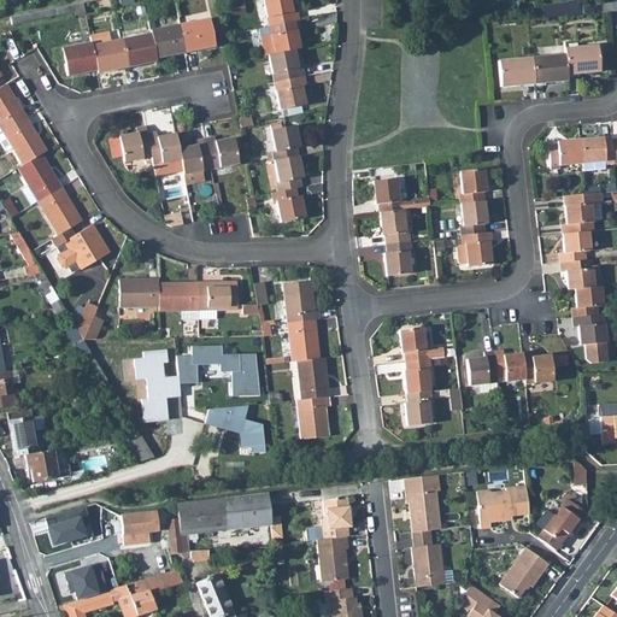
[(262,0),(268,27),(298,21),(297,11),(292,12),(288,0),(262,0)]
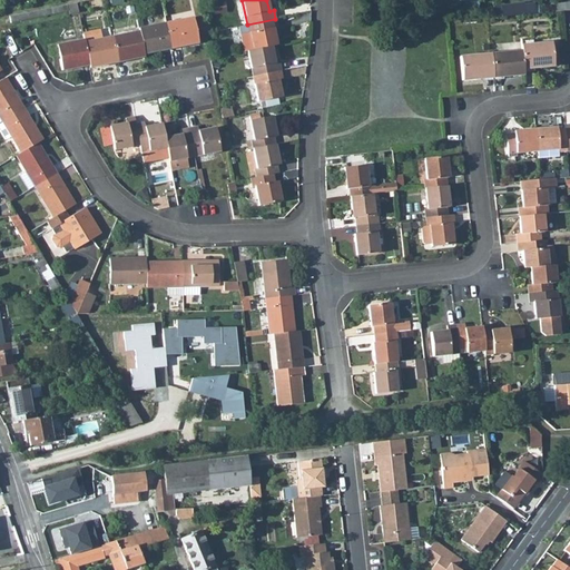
[(569,2),(558,3),(558,11),(569,10),(569,2)]
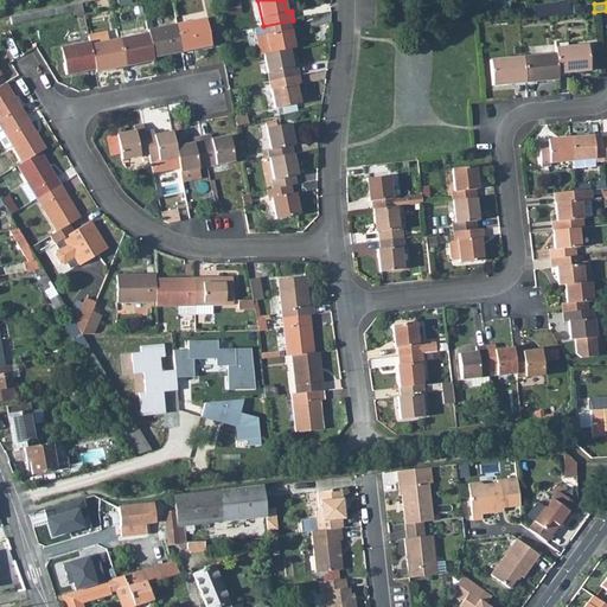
[(83,13),(81,4),(71,5),(74,14),(83,13)]
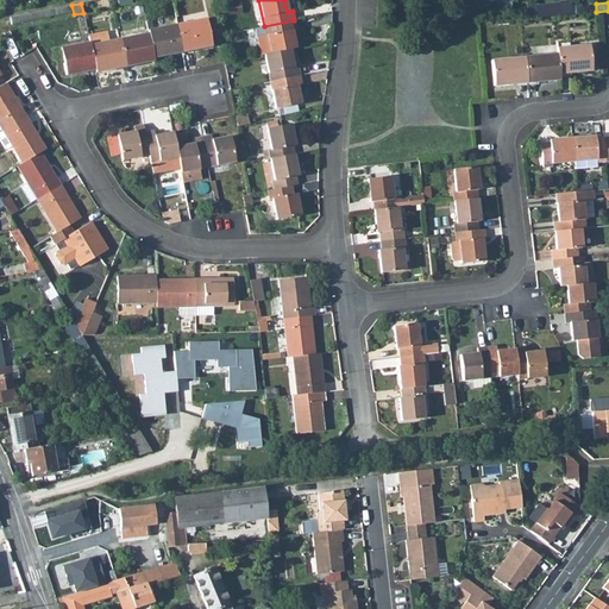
[(212,45),(206,19),(176,25),(182,50),(192,48),(193,49),(212,45)]
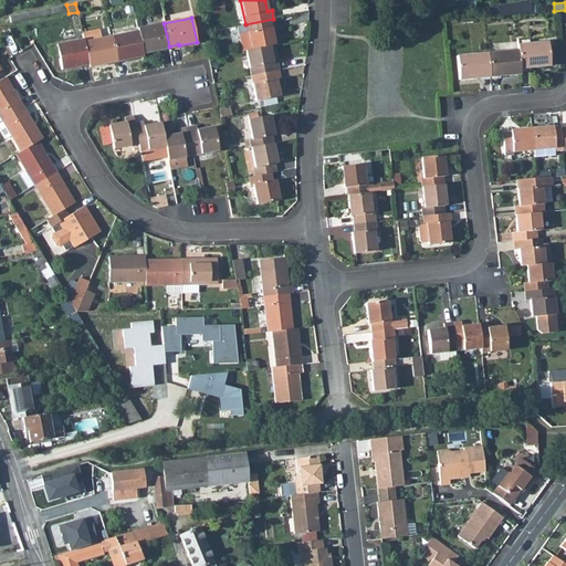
[(245,24),(237,27),(242,51),(245,51),(269,46),(274,44),(271,29),(275,28),(273,19),(245,24)]
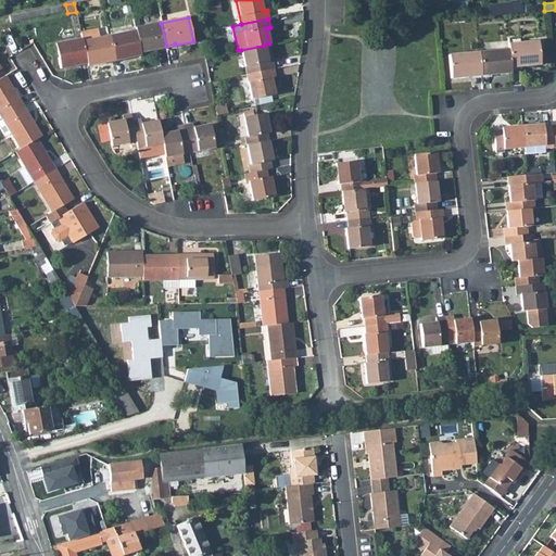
[(156,48),(166,46),(161,23),(135,28),(135,30),(140,52),(158,49),(156,48)]
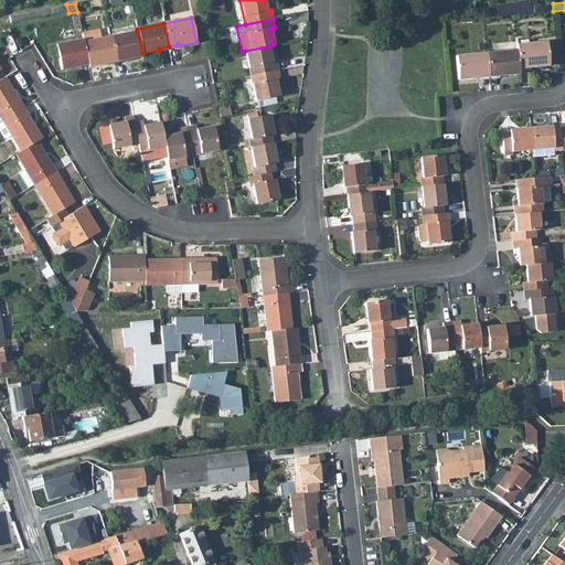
[(137,31),(110,36),(115,60),(125,59),(125,60),(142,56),(142,53),(137,31)]
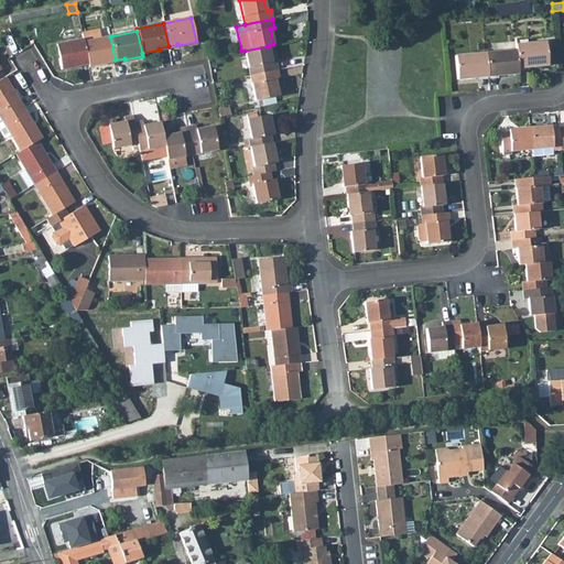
[(106,62),(115,60),(110,36),(84,42),(87,63),(88,67),(106,63),(106,62)]
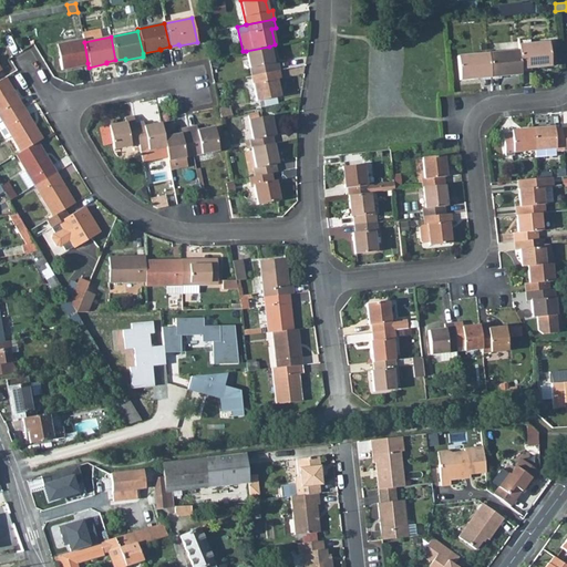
[(88,63),(84,42),(83,40),(57,45),(61,70),(79,66),(79,65),(88,63)]
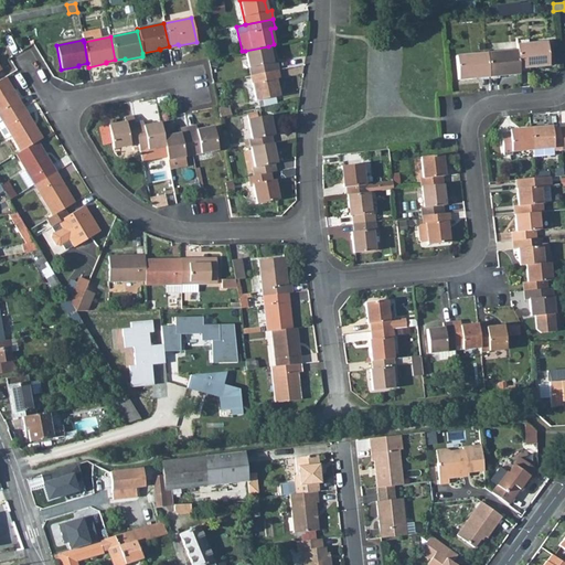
[(516,50),(518,68),(548,65),(546,42),(515,44),(516,50)]
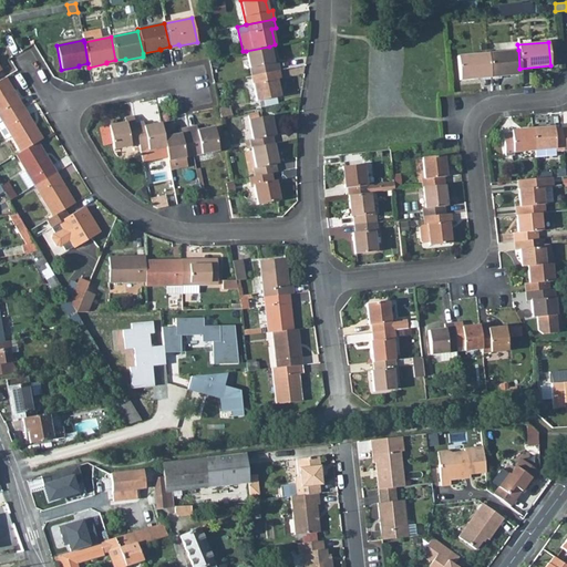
[(246,51),(251,76),(279,70),(277,61),(272,62),(269,47),(246,51)]
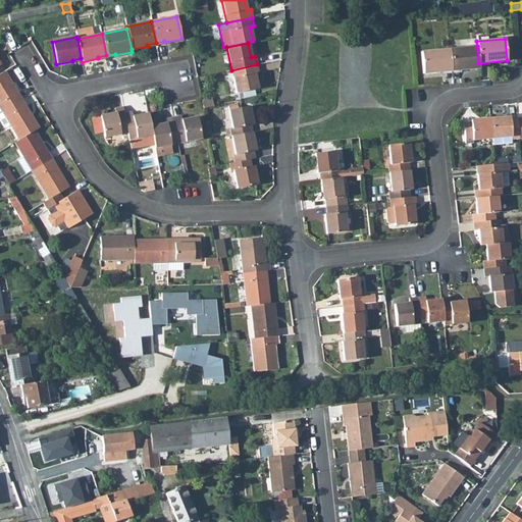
[(477,46),(449,49),(451,70),(479,68),(478,63),(477,46)]
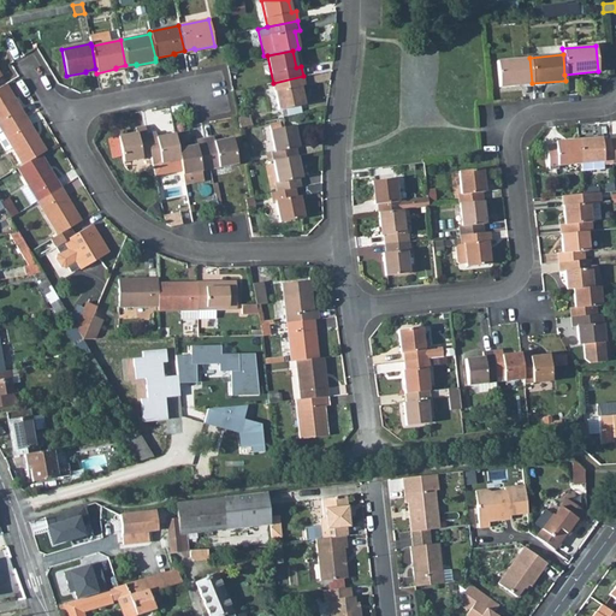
[(497,61),(499,87),(532,83),(529,58),(497,61)]
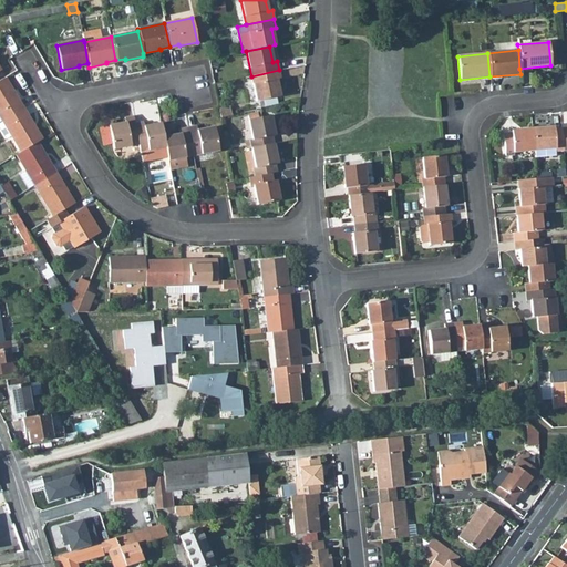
[(276,80),(280,79),(279,70),(251,76),(256,101),(280,96),(276,80)]
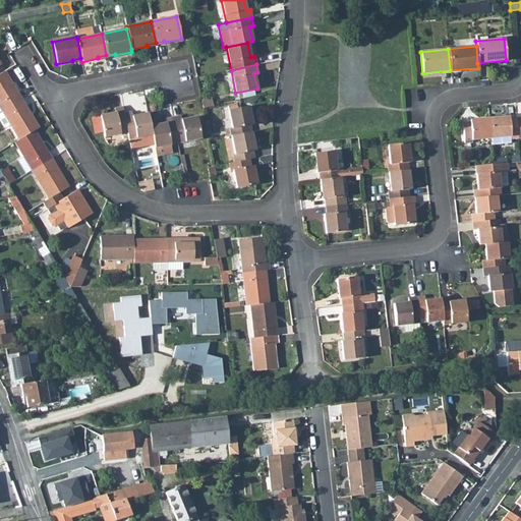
[(0,108),(1,111),(21,99),(4,71),(0,73),(0,108)]
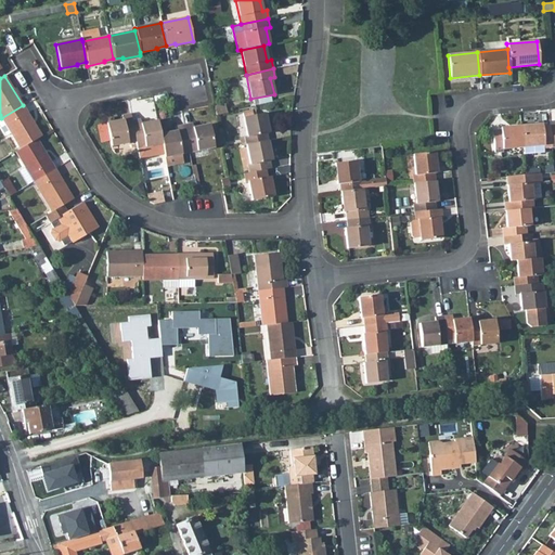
[(224,104),(214,106),(216,114),(227,112),(224,104)]
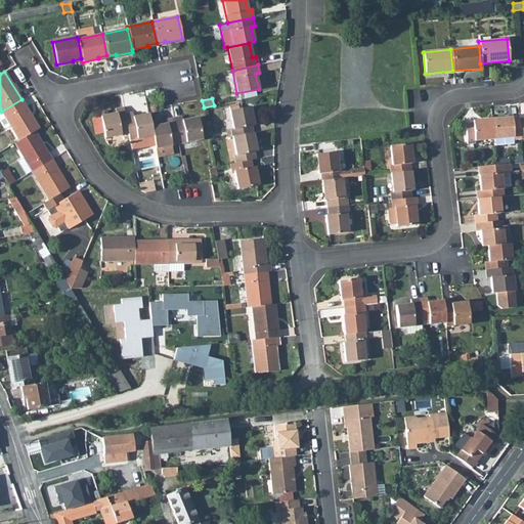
[(39,128),(22,99),(1,112),(9,125),(18,140),(34,131),(39,128)]
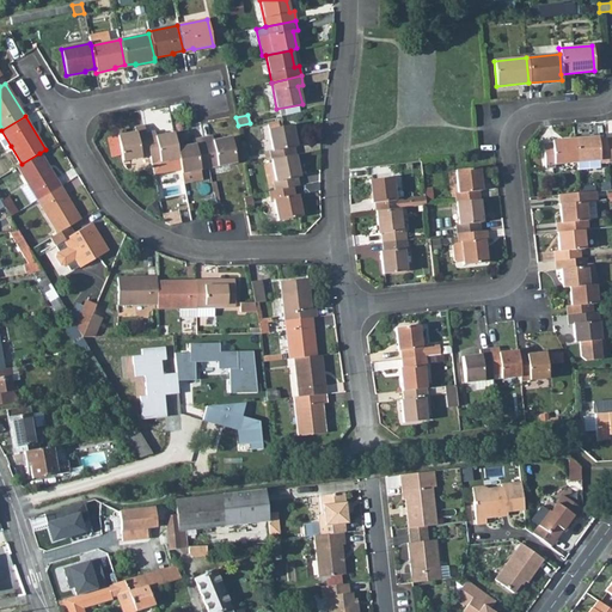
[(273,150),(269,151),(271,160),(295,154),(293,147),(295,146),(292,124),(277,128),(276,123),(267,124),(273,150)]
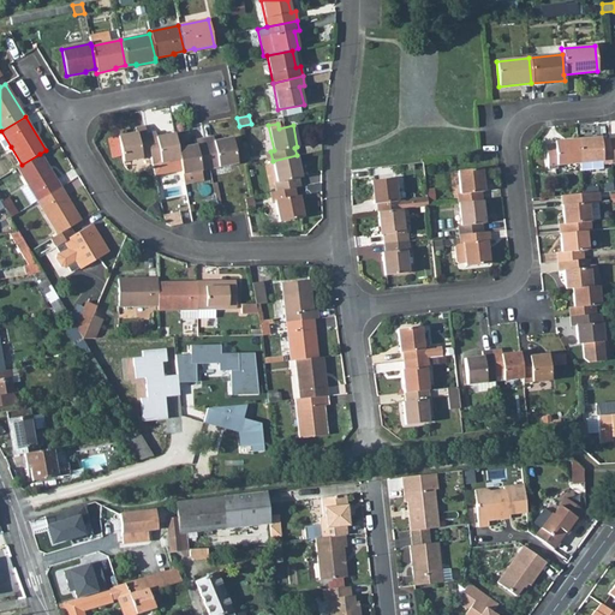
[(135,127),(136,132),(118,136),(123,161),(150,156),(145,135),(144,126),(135,127)]
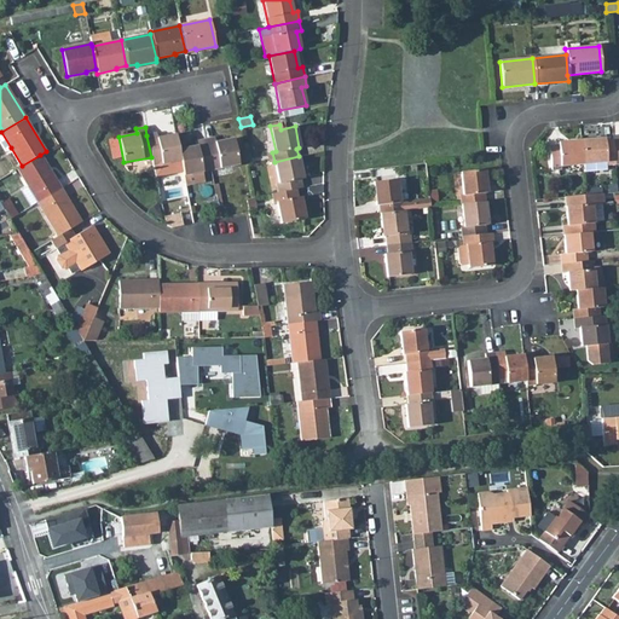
[(0,140),(6,151),(11,148),(1,132),(0,133),(0,140)]
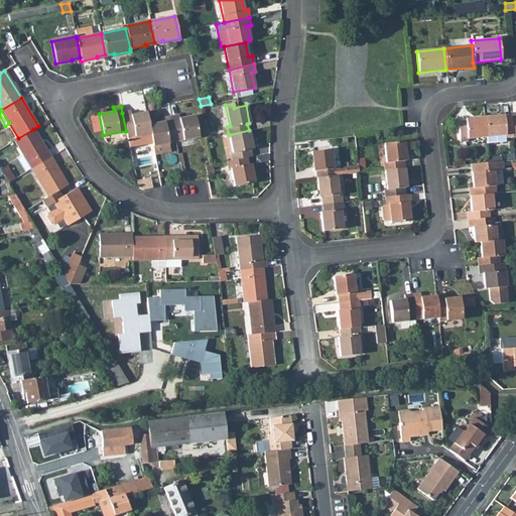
[(152,143),(148,125),(146,112),(131,115),(130,111),(122,113),(126,131),(129,148),(152,143)]
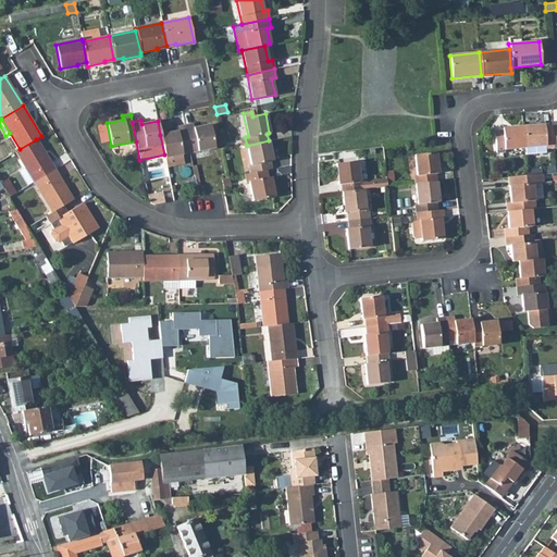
[(194,128),(193,123),(184,125),(189,152),(214,148),(210,124),(194,128)]
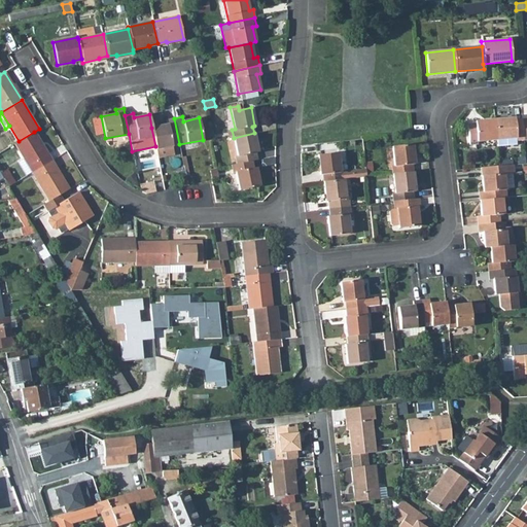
[(514,117),(494,119),(496,139),(515,138),(516,140),(524,139),(522,119),(515,119),(514,117)]
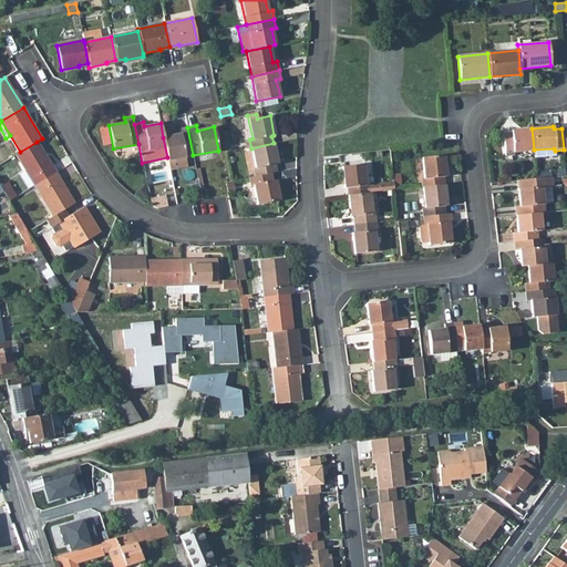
[(167,157),(169,168),(186,165),(185,157),(193,155),(187,127),(179,130),(179,134),(163,137),(167,157)]
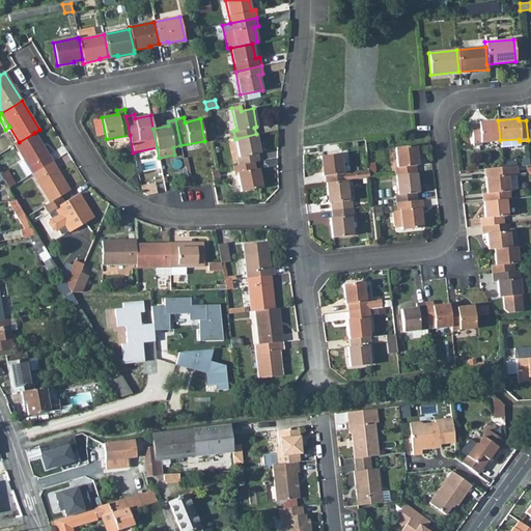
[(500,140),(498,120),(478,122),(478,124),(471,126),(472,145),(480,145),(480,142),(500,140)]
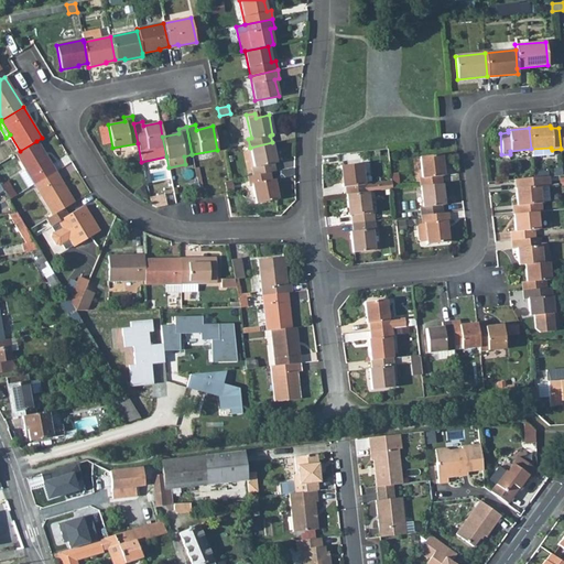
[(34,185),(55,172),(36,141),(20,151),(15,154),(25,170),(34,185)]
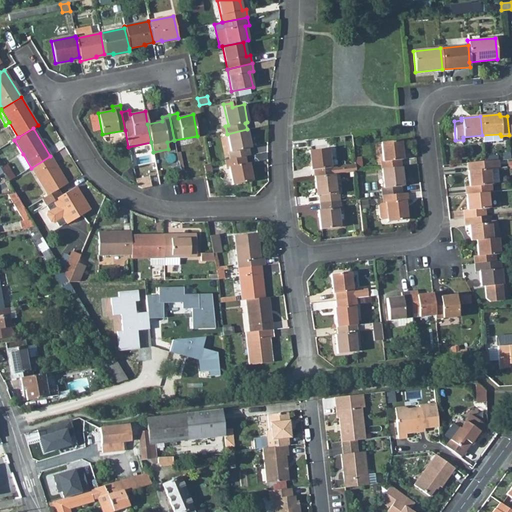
[(248,148),(250,148),(247,129),(227,134),(230,151),(228,152),(230,159),(244,156),(249,155),(248,148)]
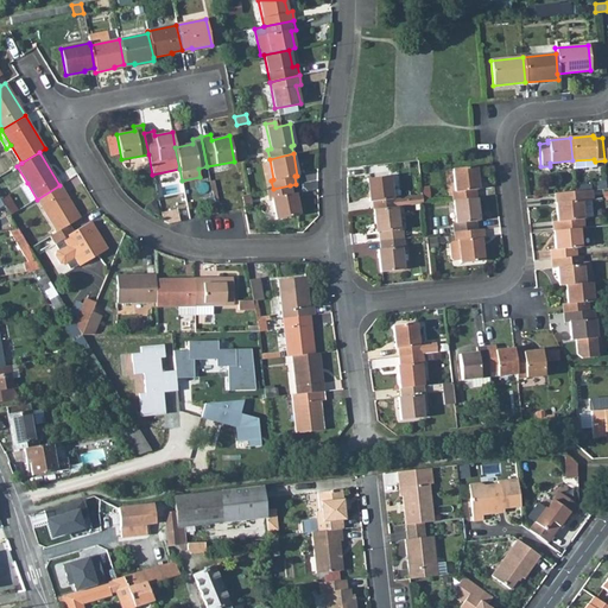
[(572,160),(574,169),(596,166),(595,162),(594,159),(572,160)]
